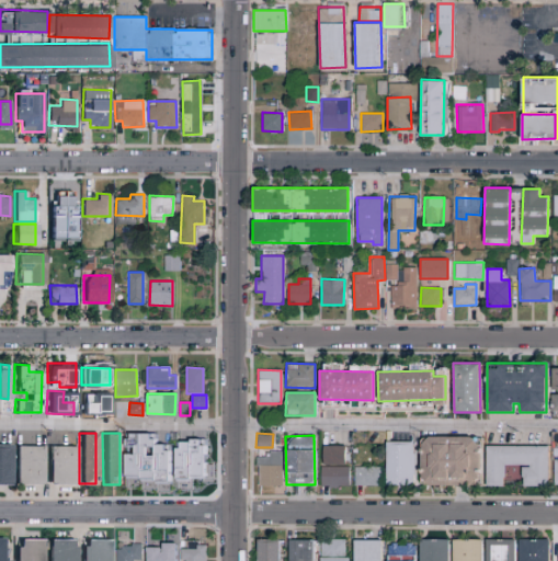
[(480,437),(421,436),(420,484),(450,485),(450,479),(479,480),(480,437)]
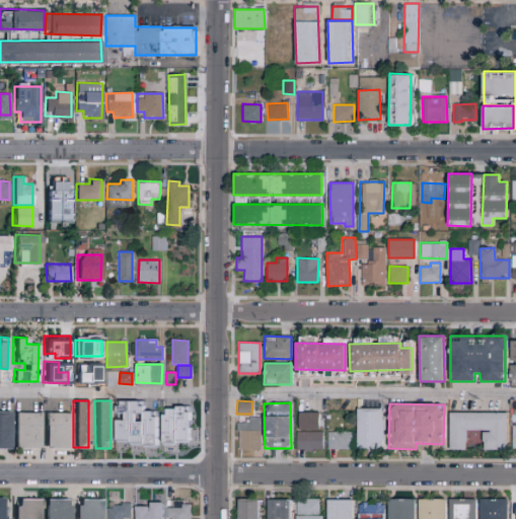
[(161,437),(177,437),(176,419),(183,419),(183,405),(160,406),(161,437)]
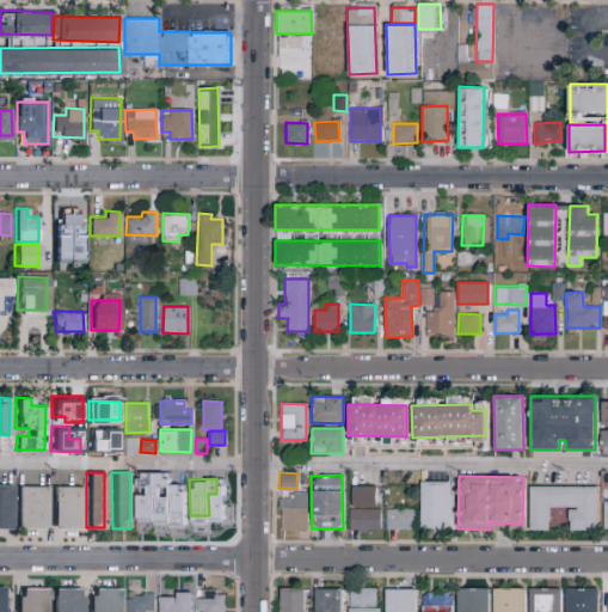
[(421,530),(452,528),(452,482),(419,482),(421,530)]
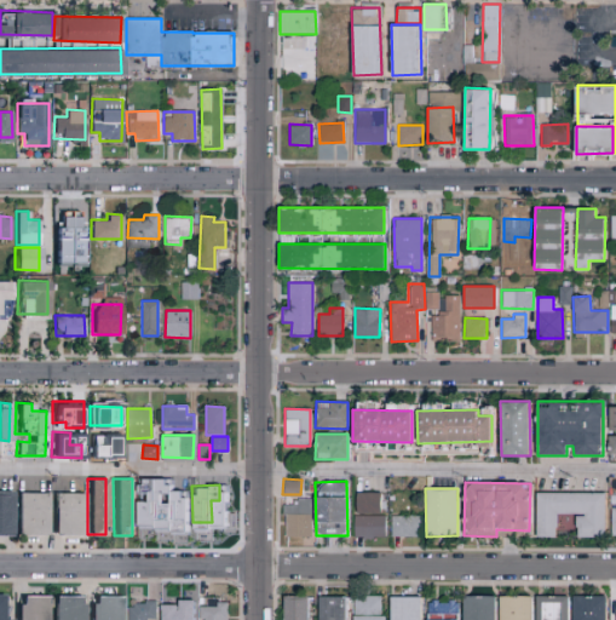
[(0,534),(11,535),(11,491),(0,489),(0,534)]
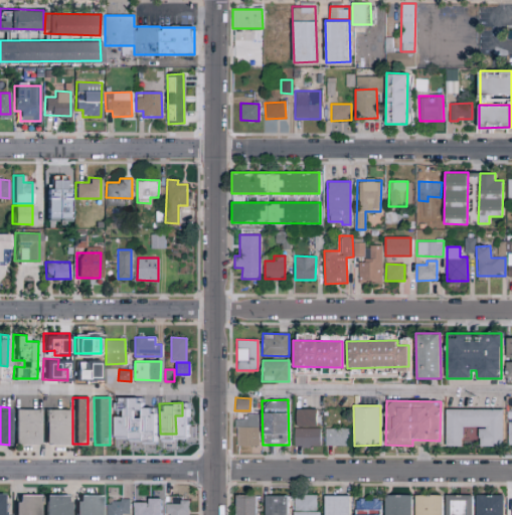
[(13,444),(38,444),(39,409),(13,408),(13,444)]
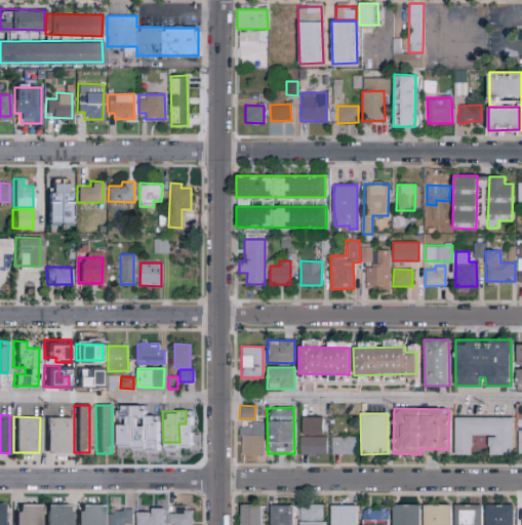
[(70,452),(71,417),(45,416),(44,452),(70,452)]
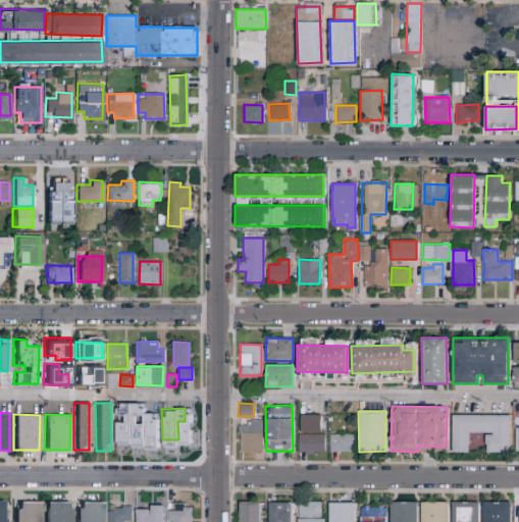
[(300,431),(320,432),(320,415),(300,414),(300,431)]
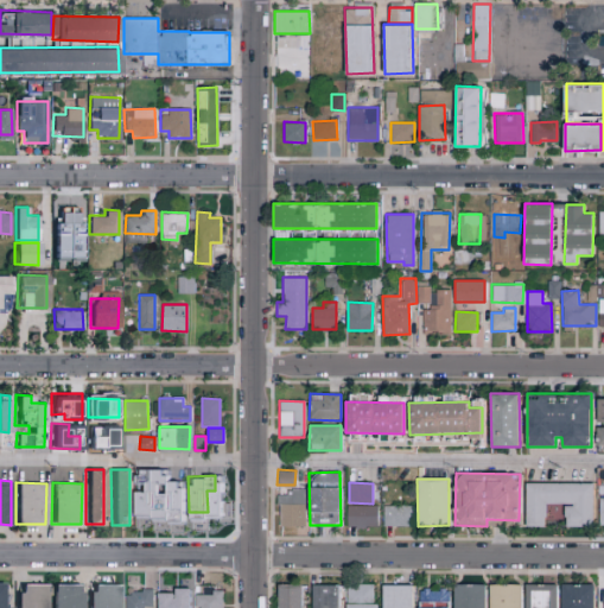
[(593,485),(526,483),(526,526),(545,527),(545,504),(565,505),(565,526),(593,527),(593,485)]
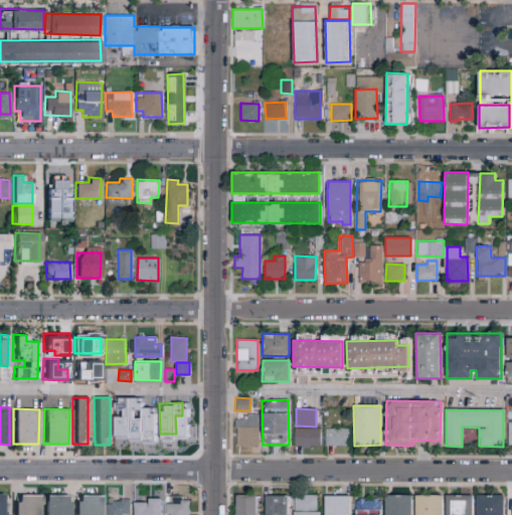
[(258,426),(236,426),(236,446),(259,446),(258,426)]
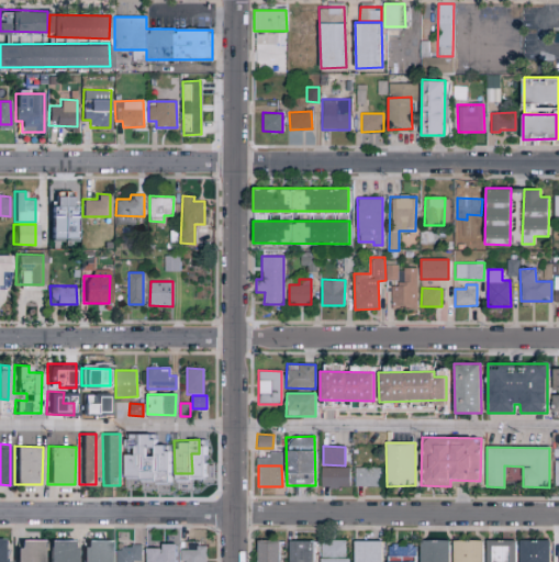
[(321,487),(349,486),(349,467),(321,468),(321,487)]
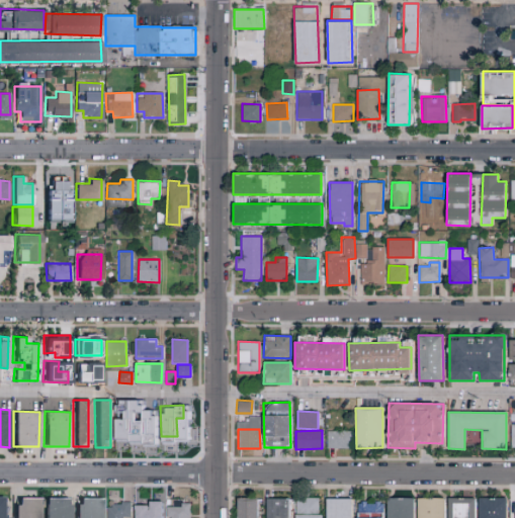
[(327,448),(352,448),(352,431),(327,430),(327,448)]
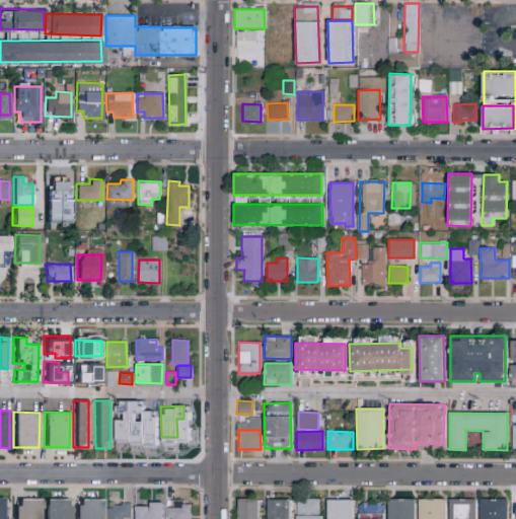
[(0,518),(8,518),(1,518),(2,498),(0,497),(0,518)]
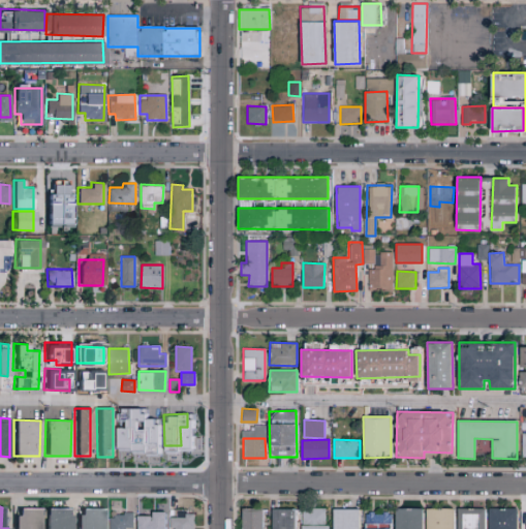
[(13,528),(39,528),(39,507),(14,507),(13,528)]
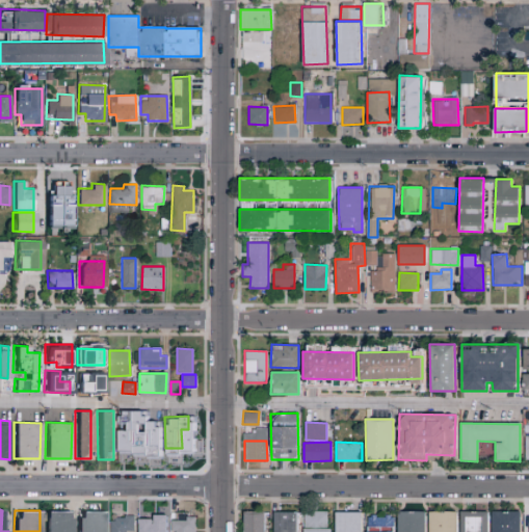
[(70,531),(71,511),(46,510),(45,531),(70,531)]
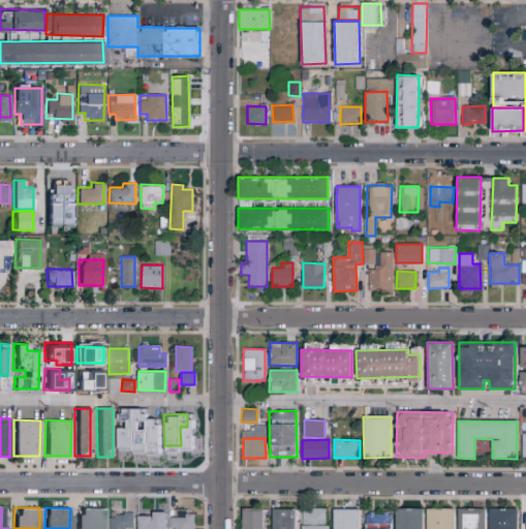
[(76,528),(102,528),(103,508),(76,508),(76,528)]
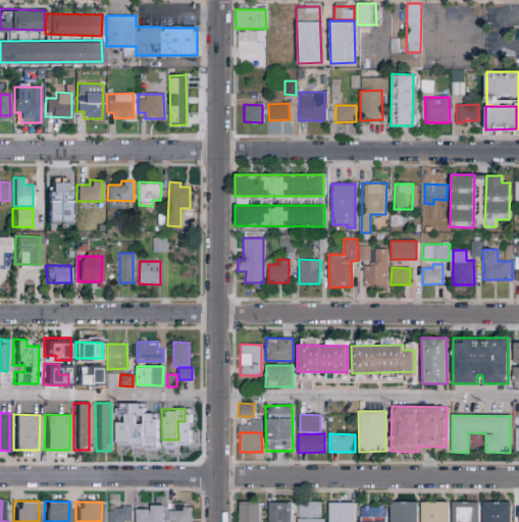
[(258,521),(258,502),(239,502),(238,521),(258,521)]
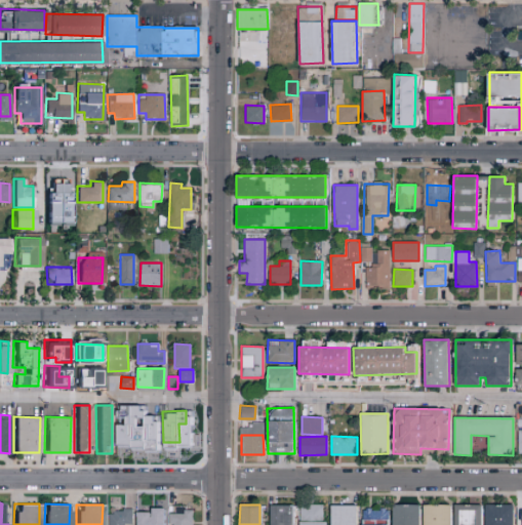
[(292,524),(293,506),(270,505),(270,524),(292,524)]
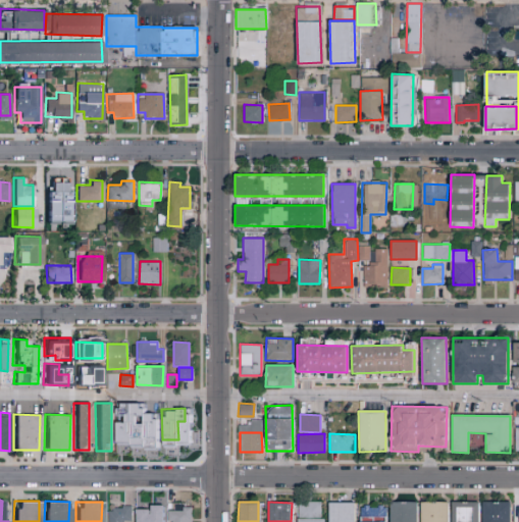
[(297,521),(321,521),(322,502),(297,502),(297,521)]
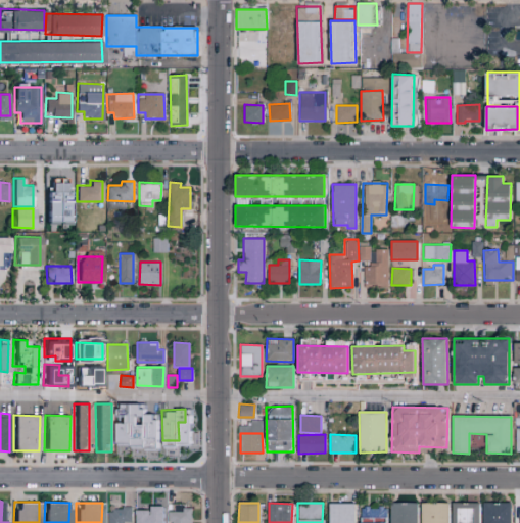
[(417,522),(418,503),(390,503),(389,522),(417,522)]
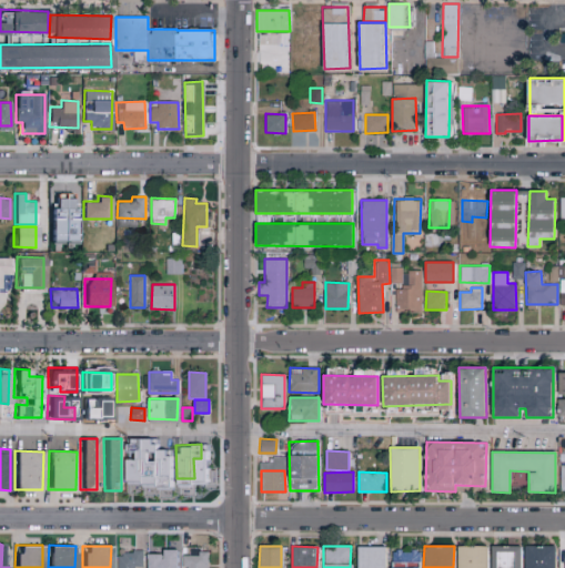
[(487,567),(487,546),(457,547),(457,567),(487,567)]
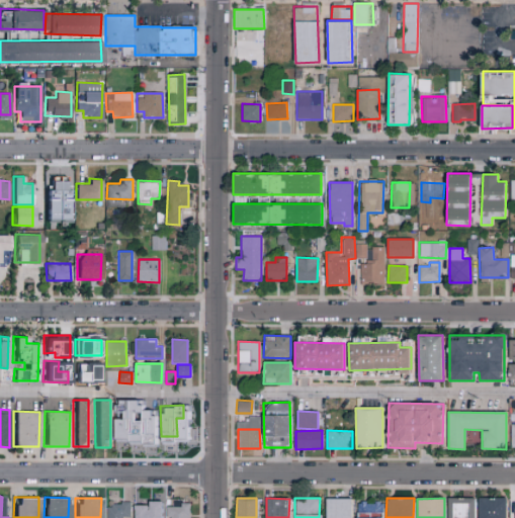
[(474,517),(475,498),(448,498),(448,517),(474,517)]
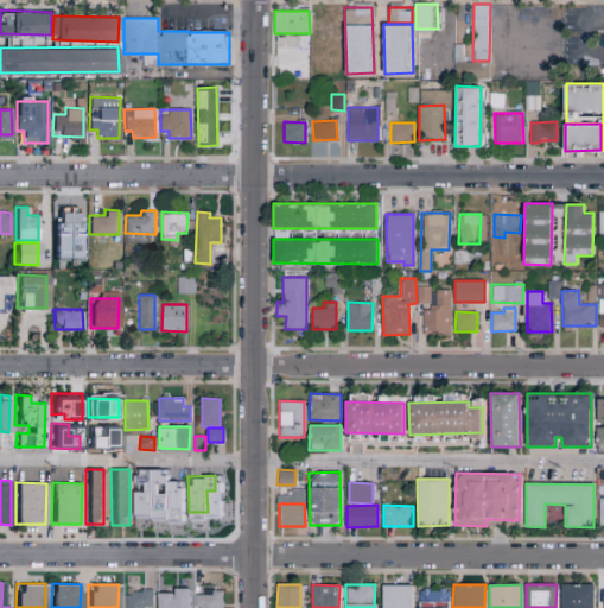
[(593,607),(593,584),(560,584),(560,607),(593,607)]
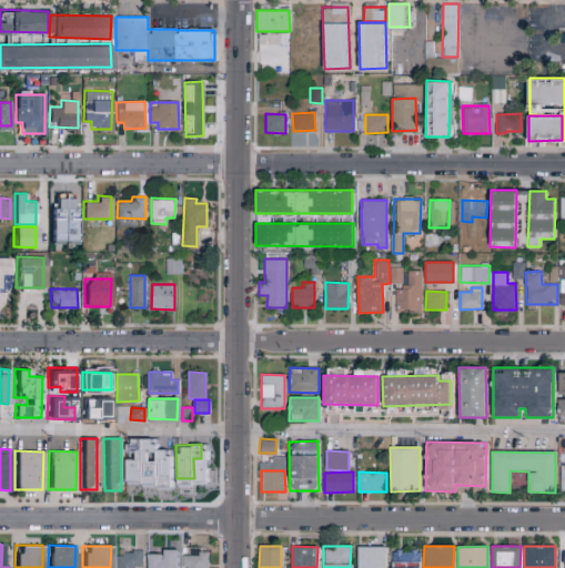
[(385,567),(385,547),(357,547),(356,567),(385,567)]
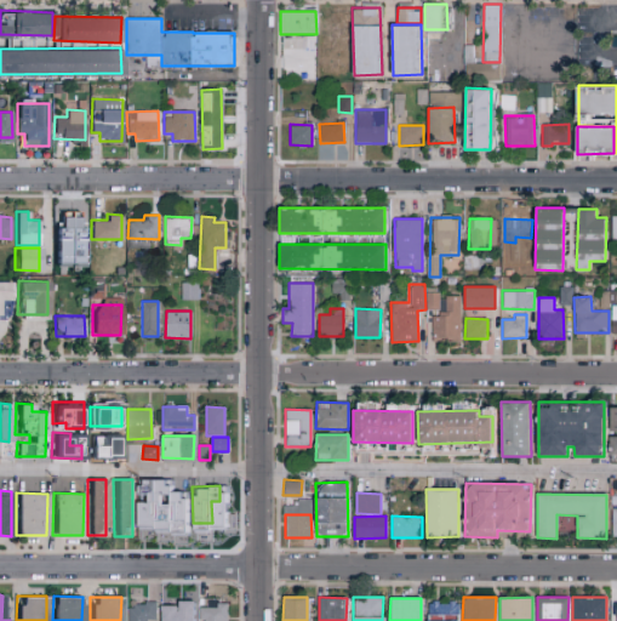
[(193,620),(193,608),(177,609),(177,602),(165,602),(164,620),(193,620)]
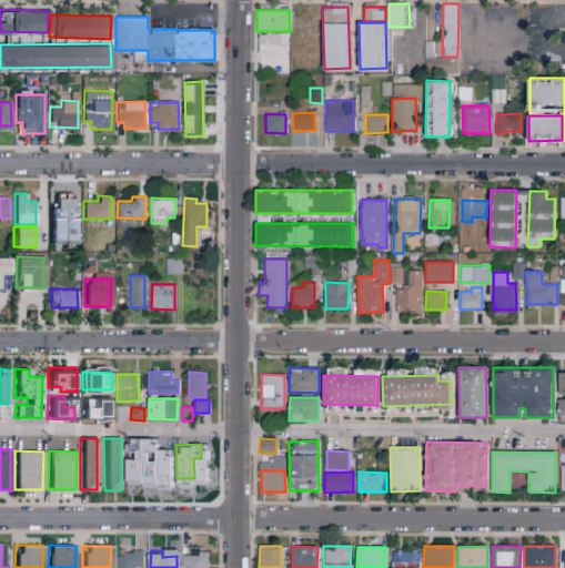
[(420,567),(420,550),(392,550),(391,567),(420,567)]
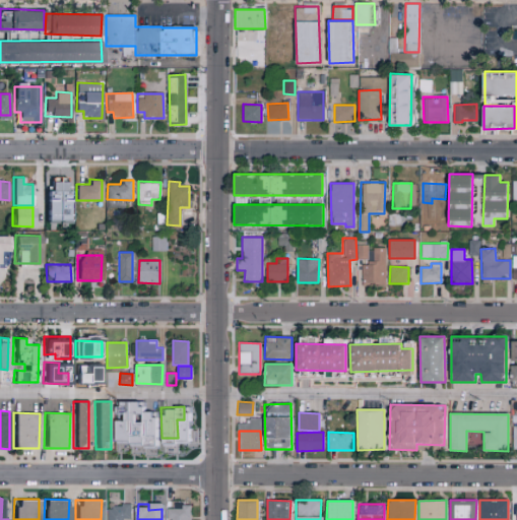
[(167,509),(167,519),(171,519),(189,519),(189,505),(182,505),(182,508),(167,509)]
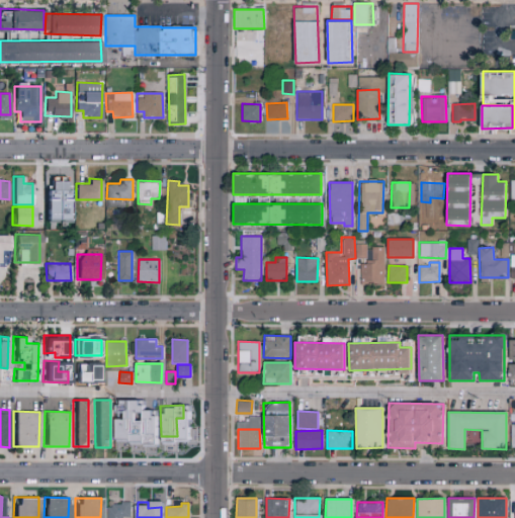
[(130,504),(106,504),(106,517),(121,517),(122,517),(130,517),(130,504)]
